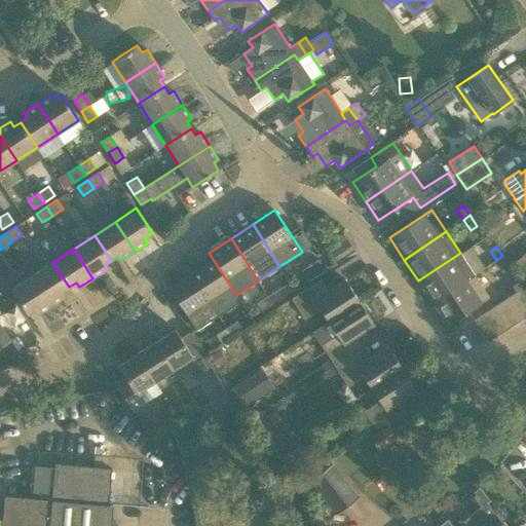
[(240,303),(236,295),(209,253),(213,260),(191,273),(219,316),(240,303)]
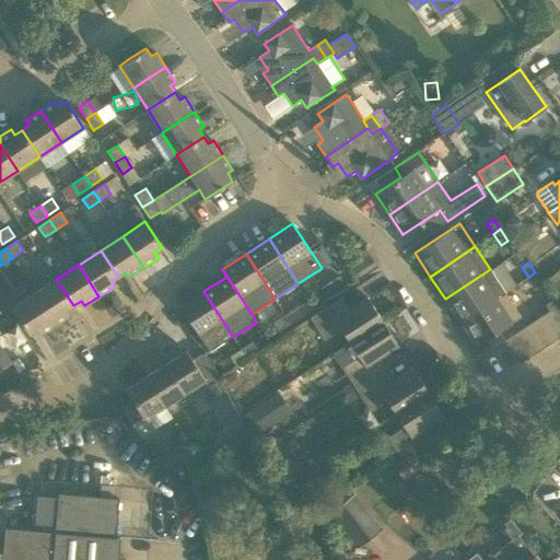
[(461,322),(505,293),(490,269),(445,299),(461,322)]
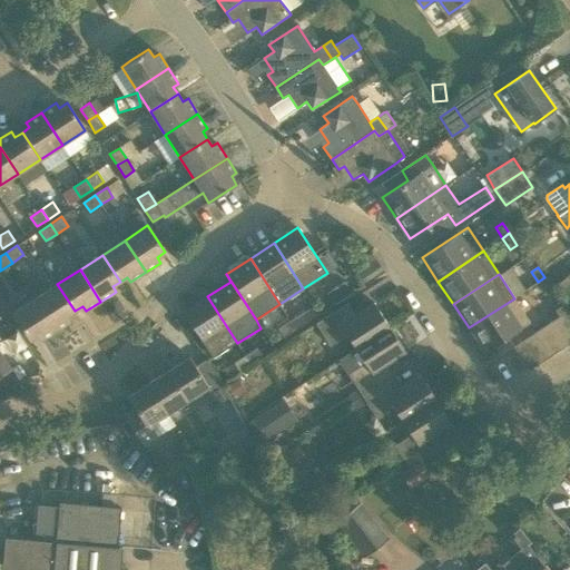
[(344,279),(325,291),(332,303),(351,291),(344,279)]
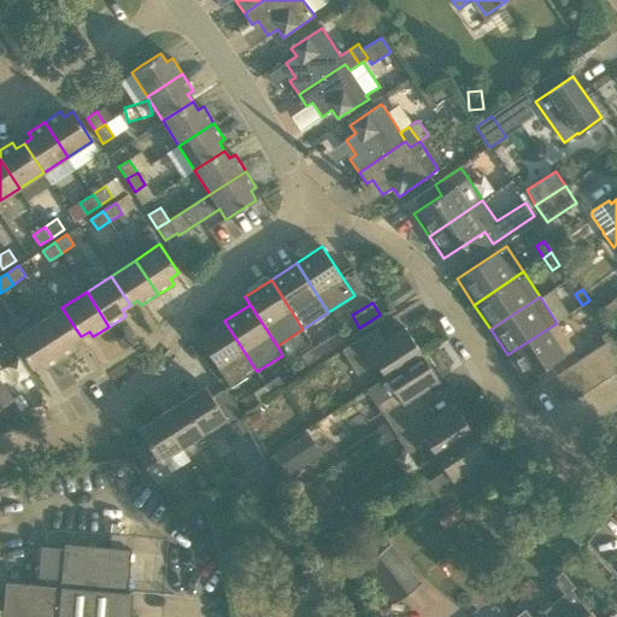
[(81,336),(62,307),(37,323),(60,358),(77,347),(74,341),(81,336)]
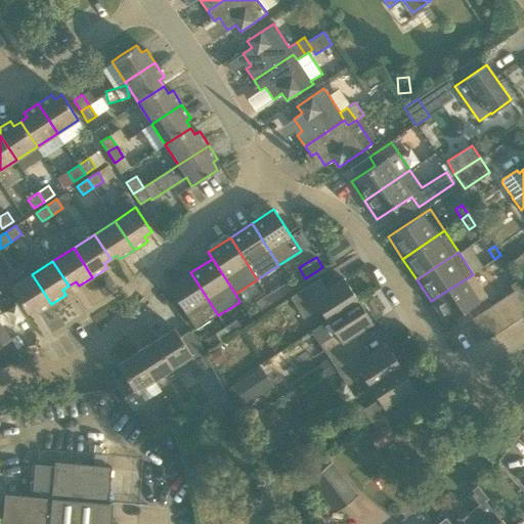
[(195,330),(197,329),(210,320),(218,315),(190,272),(169,287),(195,330)]
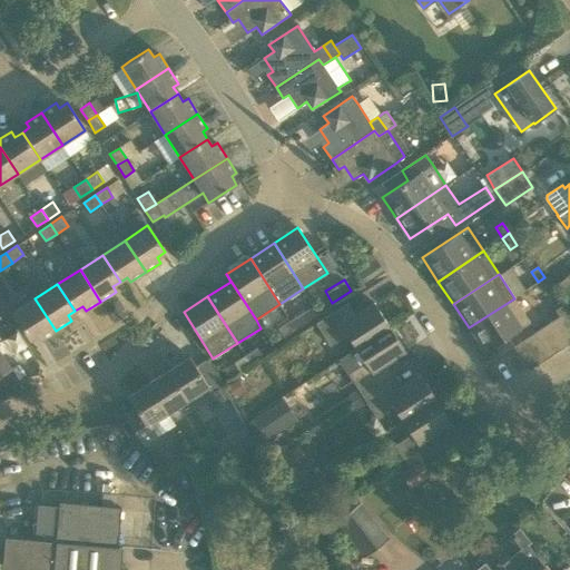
[(41,341),(56,331),(35,298),(12,314),(30,341),(38,335),(41,341)]
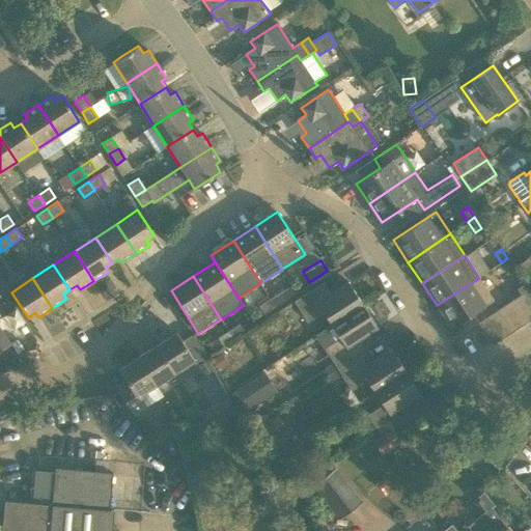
[(452,328),(494,300),(479,278),(437,305),(452,328)]
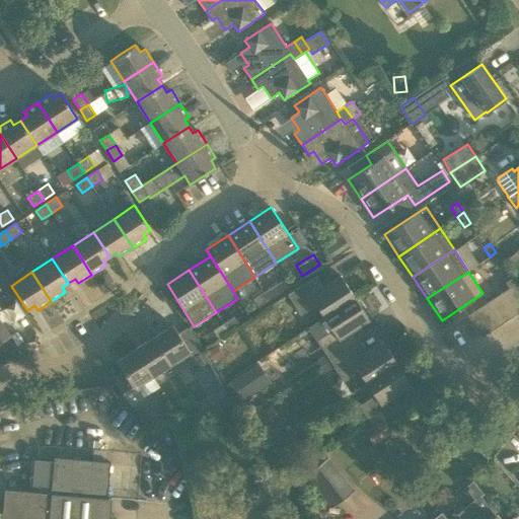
[(323,286),(316,275),(288,294),(301,315),(316,305),(324,317),(355,298),(341,276),(323,286)]
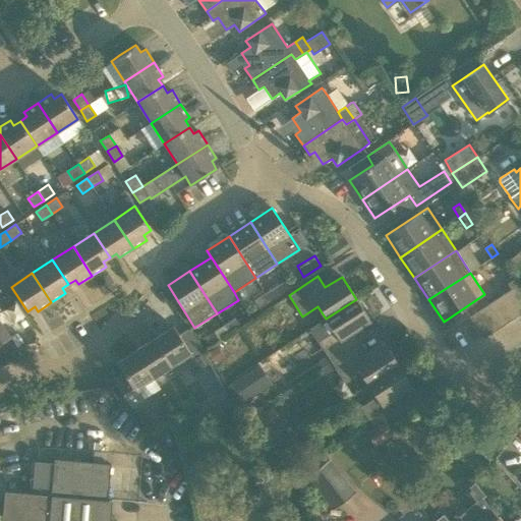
[(270,301),(292,287),(287,279),(265,293),(270,301)]
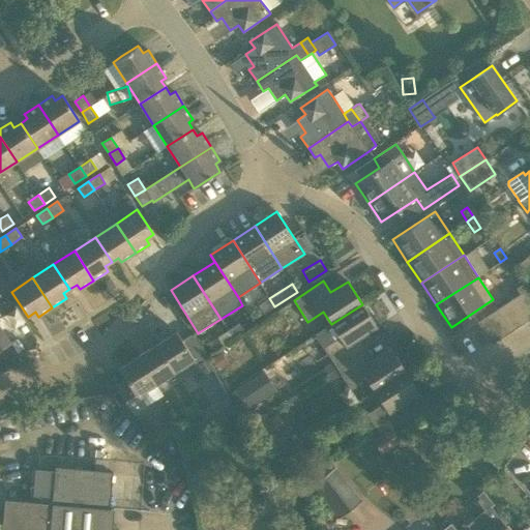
[(524,323),(529,318),(529,291),(525,284),(517,289),(521,294),(510,300),(524,323)]
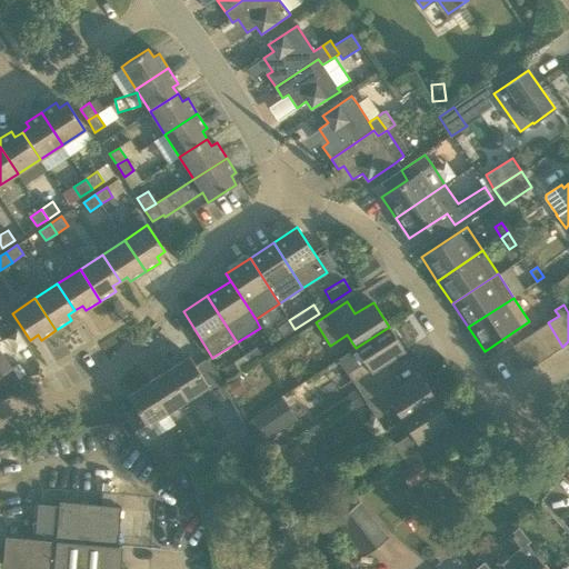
[(283,337),(295,329),(289,320),(278,328),(283,337)]
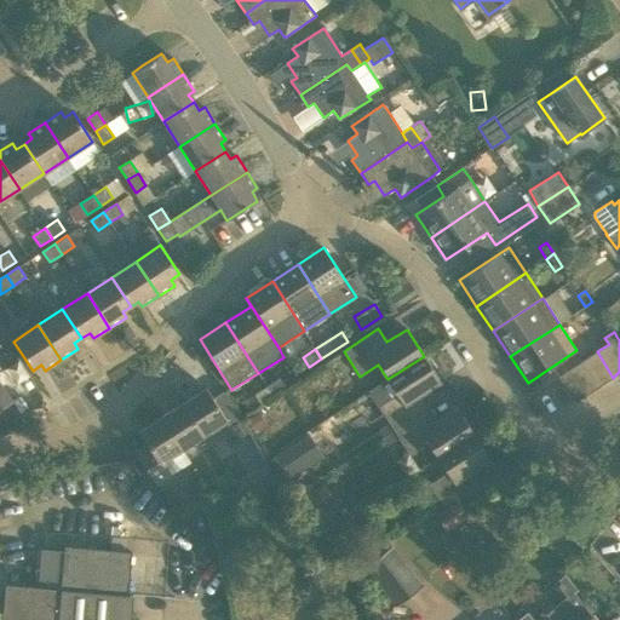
[(601,386),(613,378),(597,351),(584,361),(601,386)]
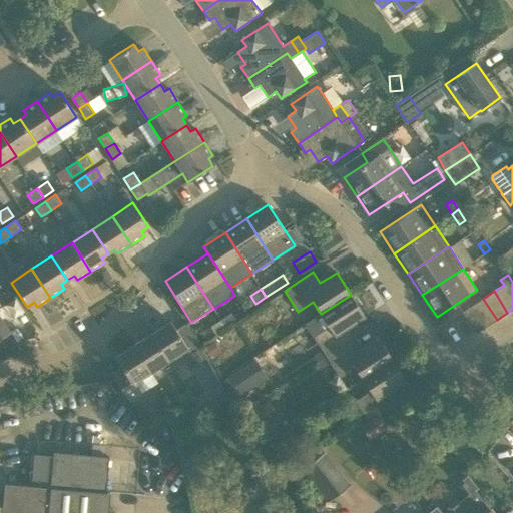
[(327,356),(355,338),(349,328),(365,317),(351,295),(321,314),(329,327),(314,336),(327,356)]
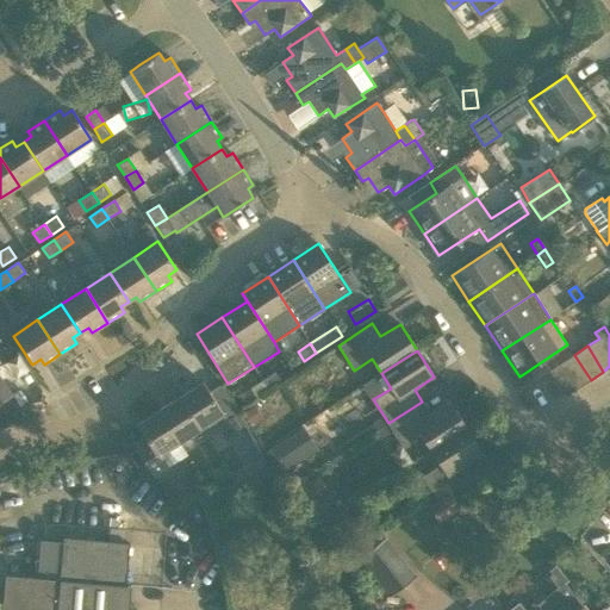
[(578,388),(591,380),(574,355),(561,363),(578,388)]
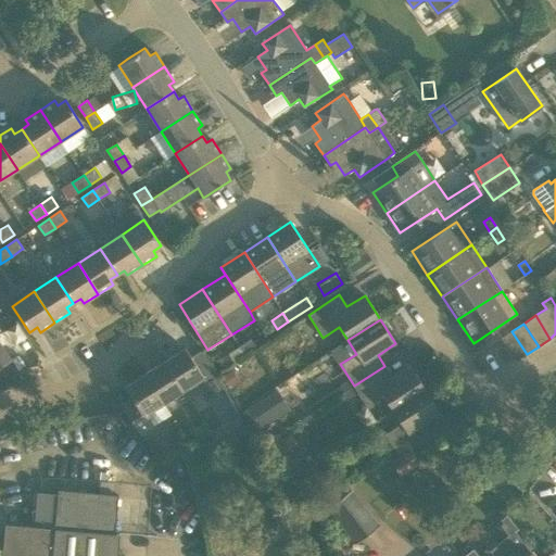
[(516,361),(527,354),(512,331),(501,338),(516,361)]
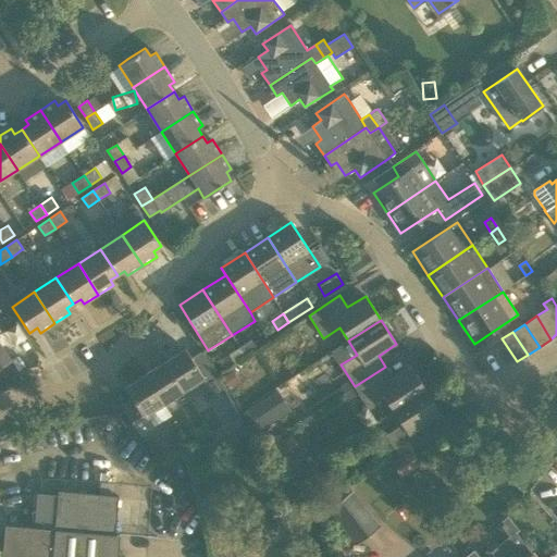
[(245,357),(257,349),(251,339),(239,348),(245,357)]
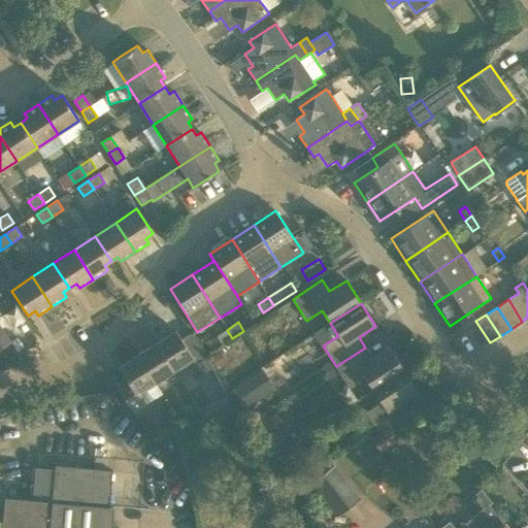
[(0,348),(10,341),(0,326),(0,348)]
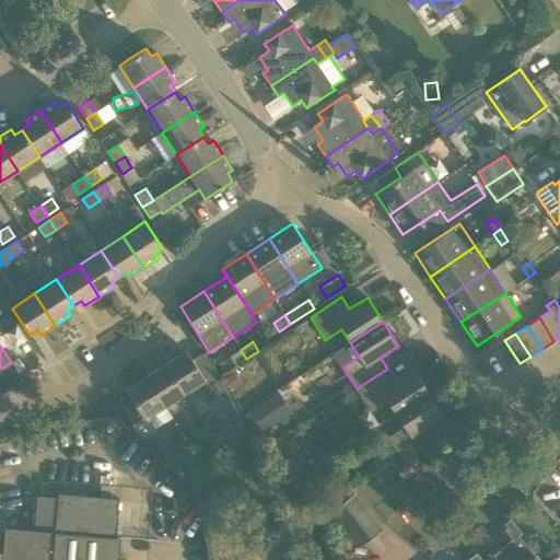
[(193,360),(186,350),(166,363),(185,393),(196,385),(207,401),(225,391),(218,377),(202,353),(193,360)]
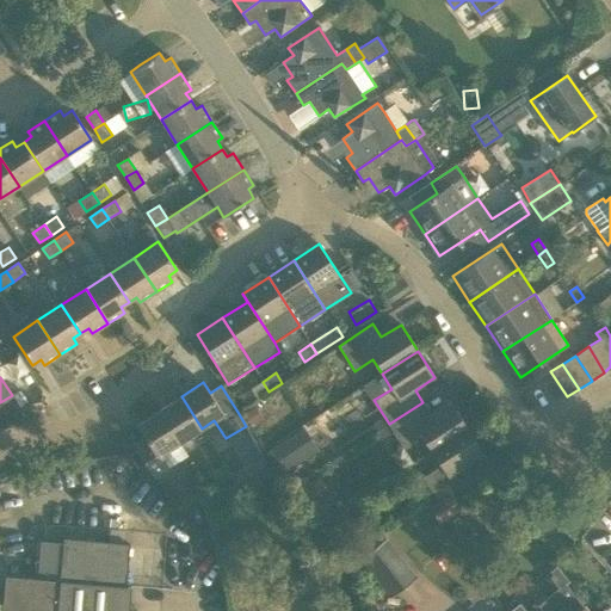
[(257,399),(269,392),(263,382),(251,389),(257,399)]
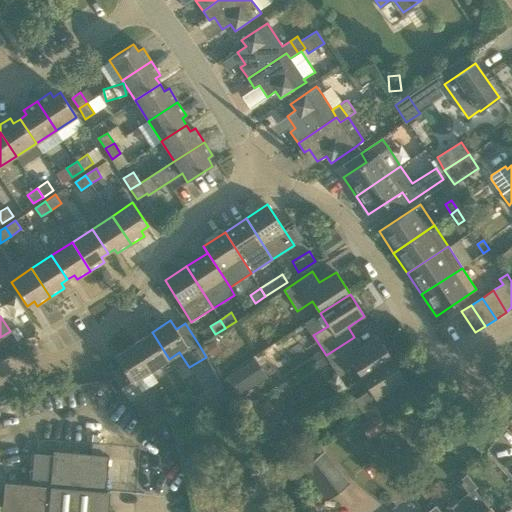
[(172,363),(169,359),(152,332),(133,344),(150,371),(161,364),(164,368),(172,363)]
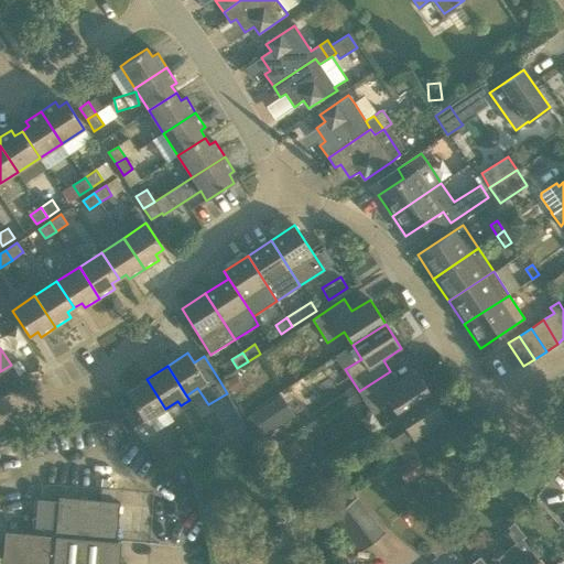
[(432,396),(415,371),(398,382),(390,371),(359,391),(373,413),(390,403),(399,416),(432,396)]
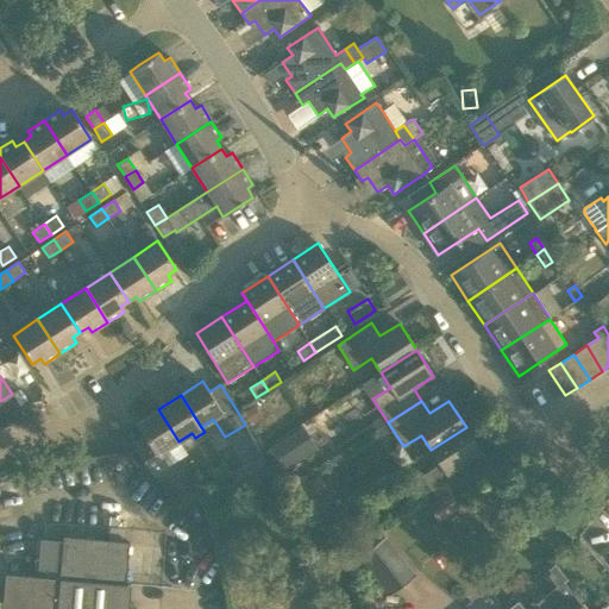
[(157,479),(171,470),(163,458),(170,454),(167,449),(179,441),(158,409),(137,424),(148,440),(137,447),(157,479)]
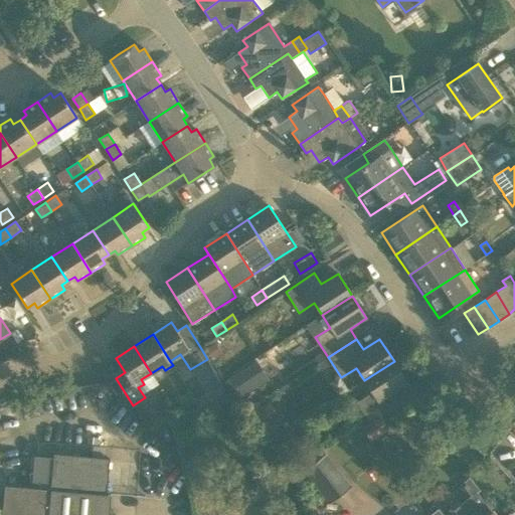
[(268,378),(254,358),(225,378),(238,397),(268,378)]
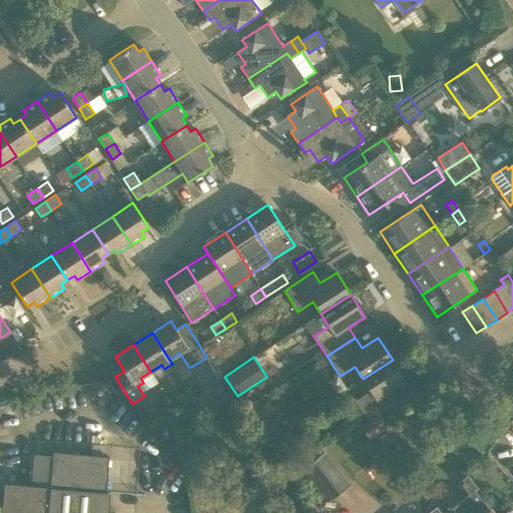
[(356,401),(368,420),(369,422),(379,415),(398,403),(391,392),(407,382),(393,360),(363,379),(371,391),(356,401)]
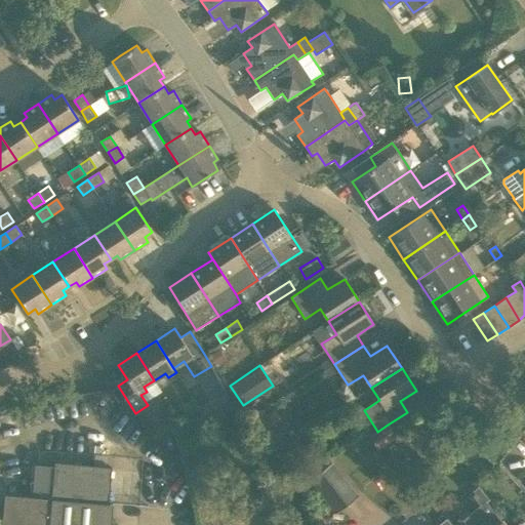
[(275,410),(256,419),(266,436),(283,426),(275,410)]
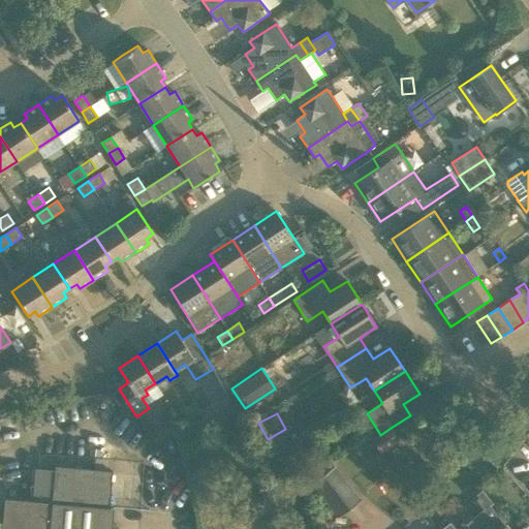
[(379,433),(372,438),(382,454),(399,441),(391,428),(380,435),(379,433)]
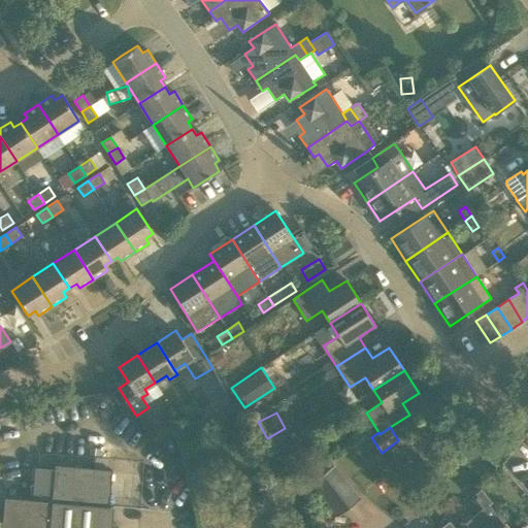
[(111,527),(113,507),(109,507),(112,470),(81,467),(56,465),(55,470),(35,468),(32,500),(5,497),(3,522),(2,527),(111,527)]
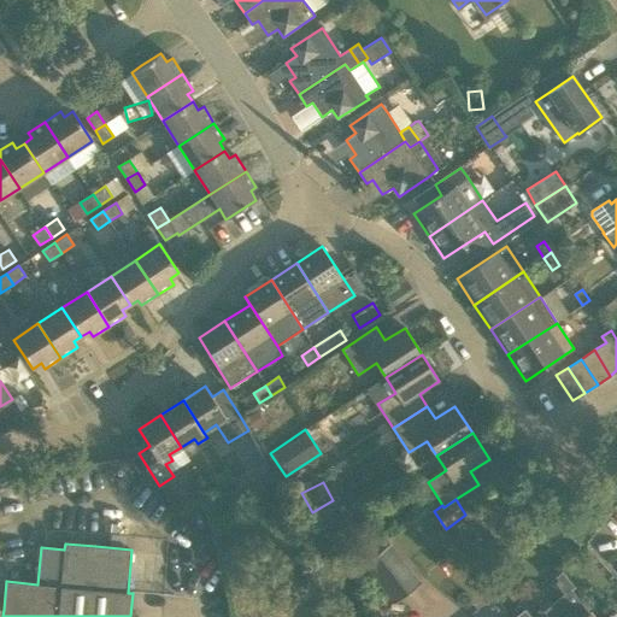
[(392,545),(364,565),(395,605),(423,585),(392,545)]
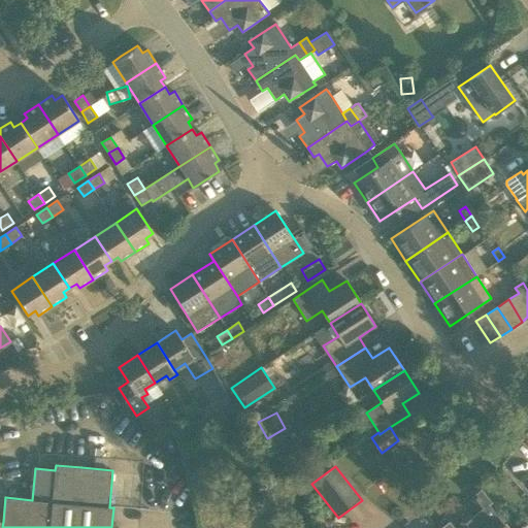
[(483,508),(472,518),(465,523),(469,527),(527,527),(525,524),(519,527),(507,527),(488,504),(492,501),(482,489),(473,496),(483,508)]
